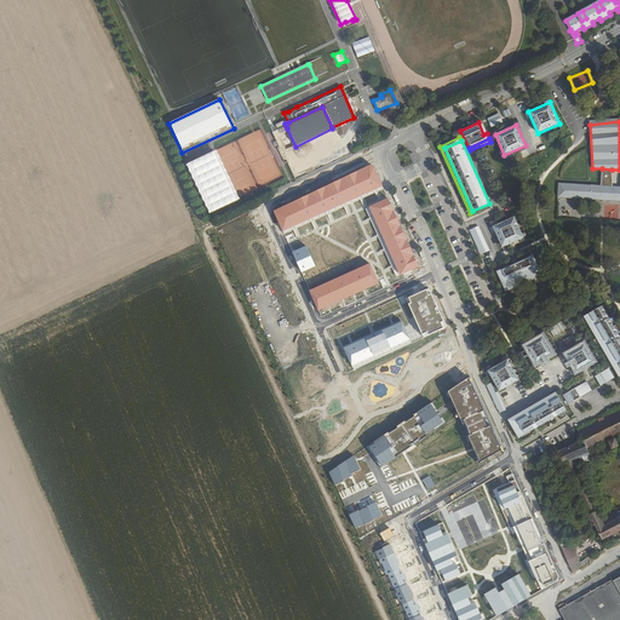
[(216,150),(185,165),(210,213),(239,200),(216,150)]
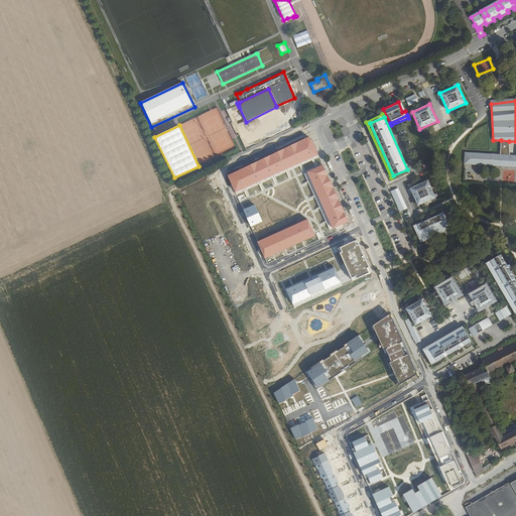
[(227,175),(235,192),(318,154),(310,137),(227,175)]
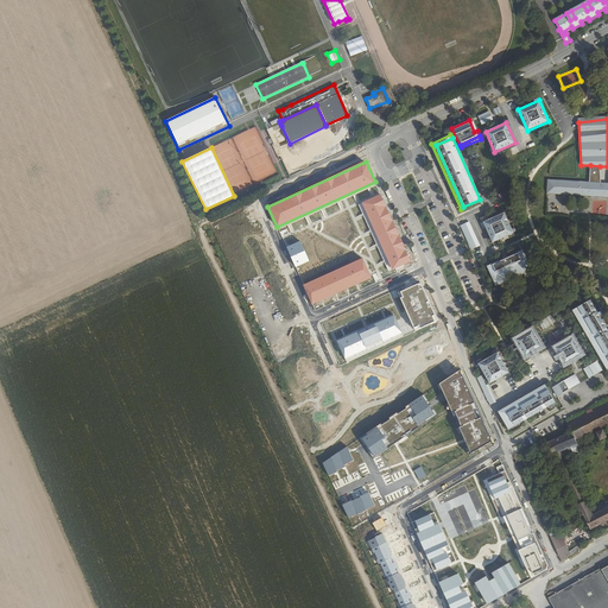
[(589,182),(601,183),(600,166),(590,165),(589,182)]
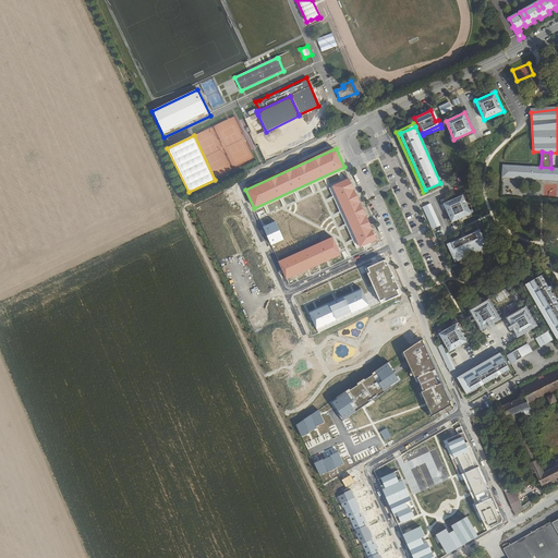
[(502,165),(501,178),(557,181),(557,168),(552,168),(541,167),(502,165)]
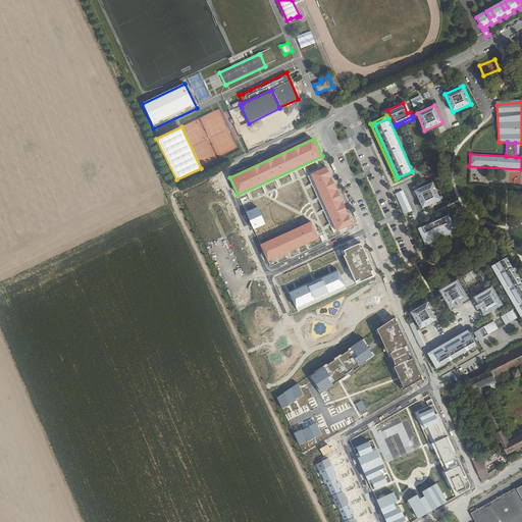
[(326,166),(310,173),(336,231),(353,224),(326,166)]
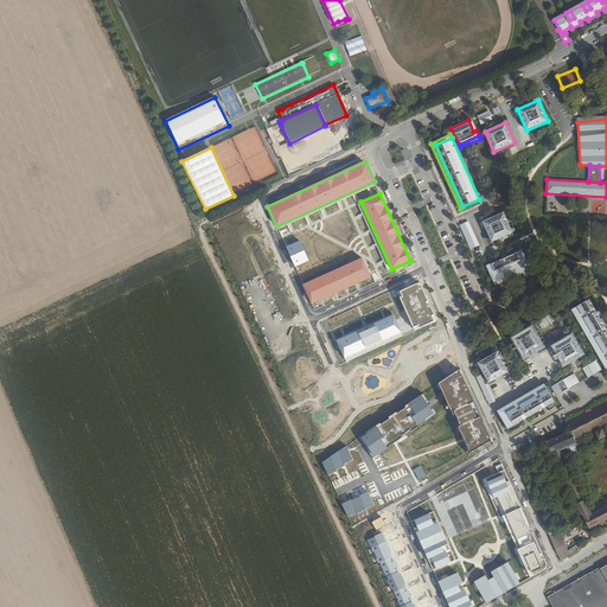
[(545,205),(544,221),(561,221),(562,209),(550,208),(550,205),(545,205)]
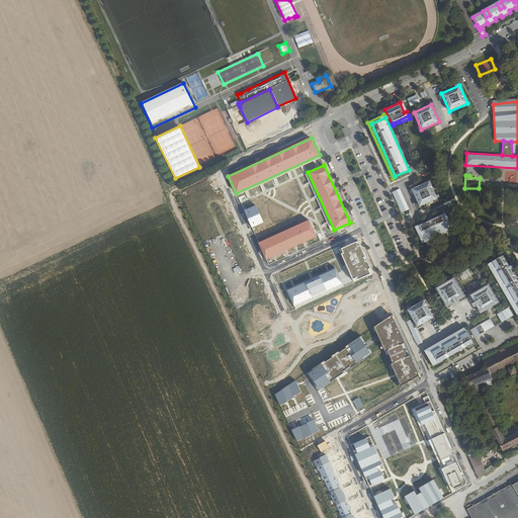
[(429,181),(421,184),(412,189),(419,206),(437,198),(429,181)]
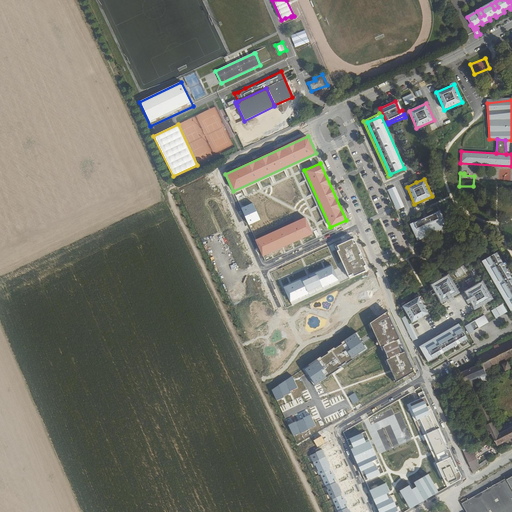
[(389,189),(396,205),(398,209),(404,207),(395,187),(389,189)]
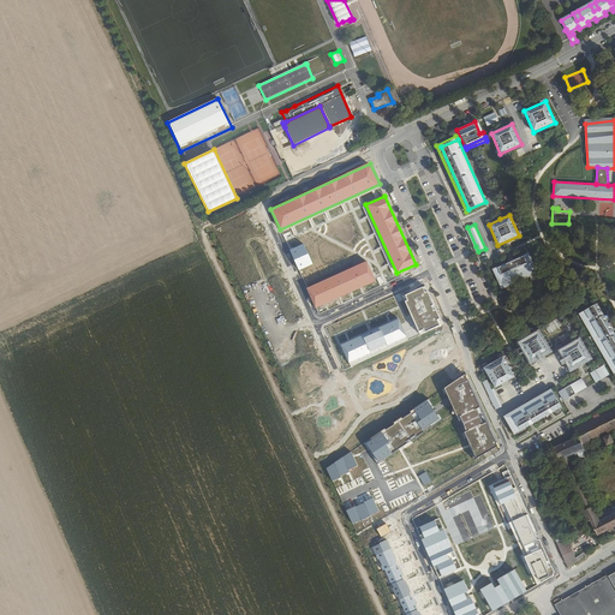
[(304,243),(290,249),(299,270),(314,263),(304,243)]
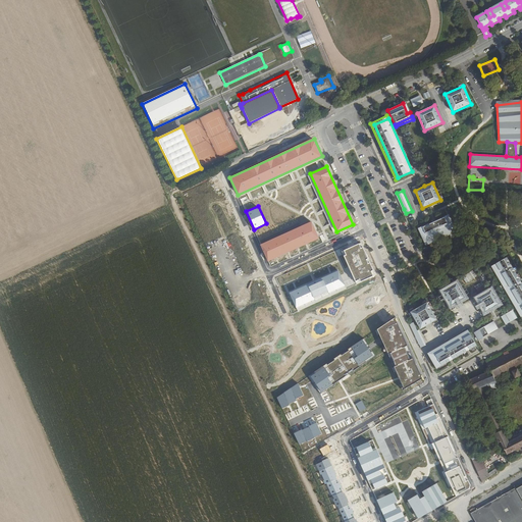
[(425,246),(457,231),(449,214),(447,215),(453,230),(426,242),(420,227),(418,228),(425,246)]
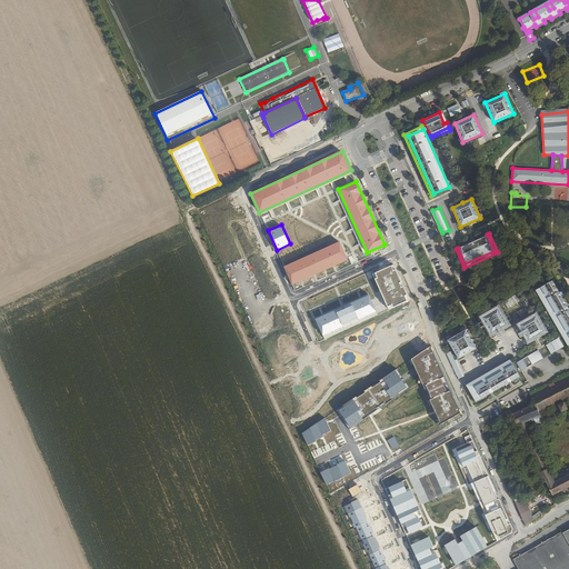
[(465,263),(493,251),(487,235),(458,248),(465,263)]
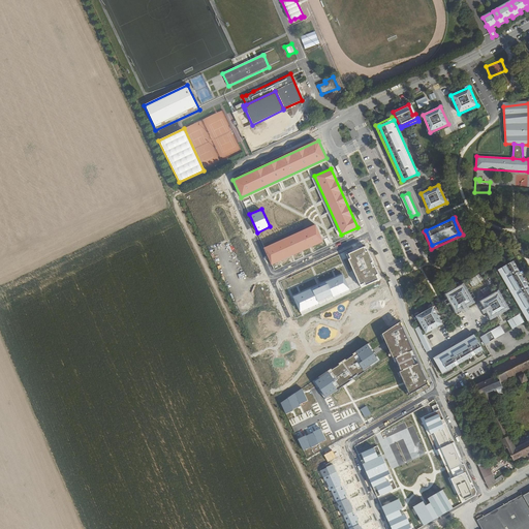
[(272,266),(323,242),(315,224),(263,248),(272,266)]
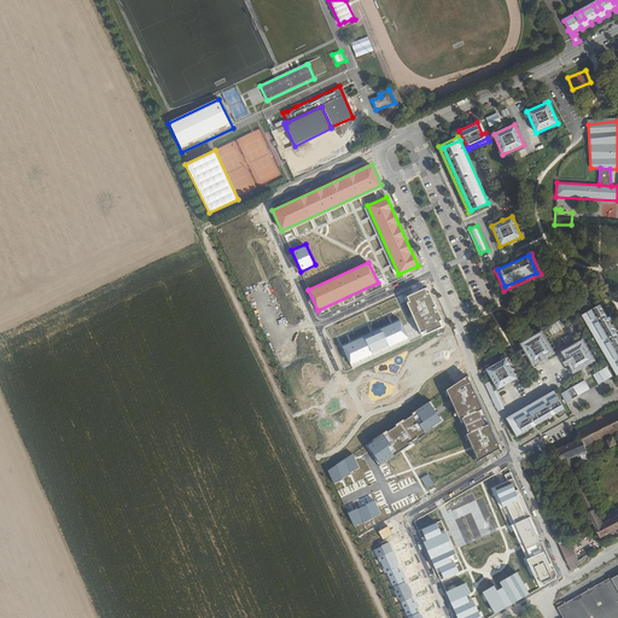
[(426,295),(424,289),(407,297),(409,302),(406,303),(420,333),(425,332),(426,334),(442,327),(439,321),(442,320),(438,312),(436,313),(433,307),(436,305),(430,292),(426,295)]
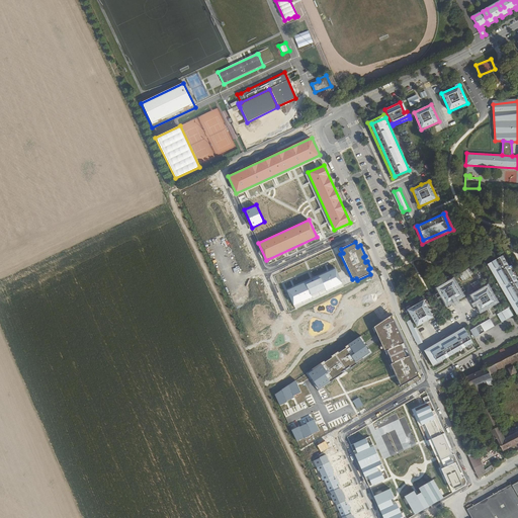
[(517,281),(503,255),(500,256),(517,286),(517,313),(516,315),(517,317),(517,316),(517,281)]
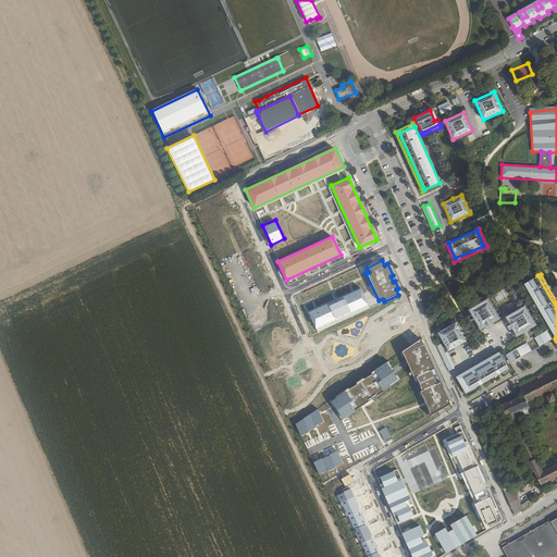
[(556,308),(537,275),(523,284),(555,338),(556,336),(556,308)]
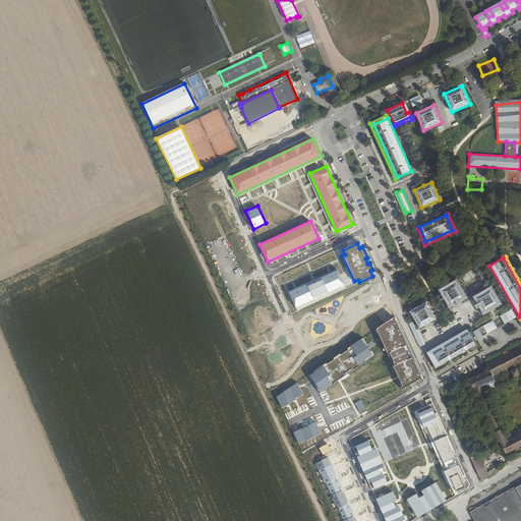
[(296,288),(288,291),(295,307),(345,285),(338,270),(330,273),(314,280),(296,288)]
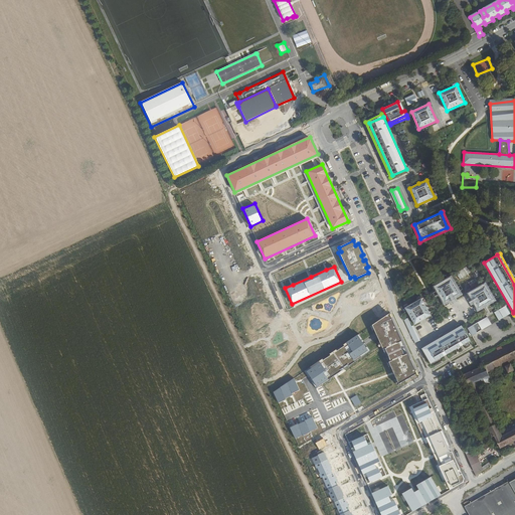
[(451,277),(435,287),(439,295),(456,285),(451,277)]
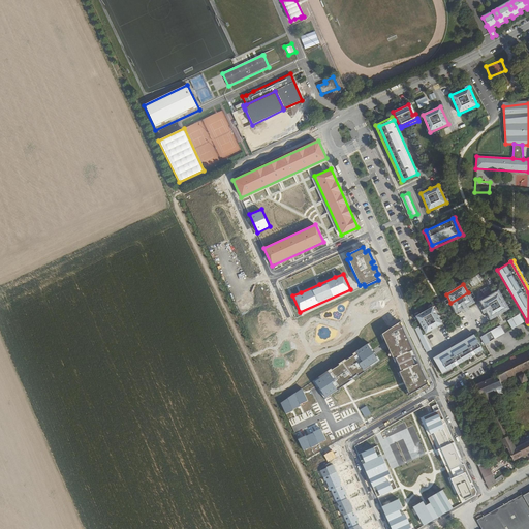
[(498,291),(490,297),(499,313),(507,308),(498,291)]
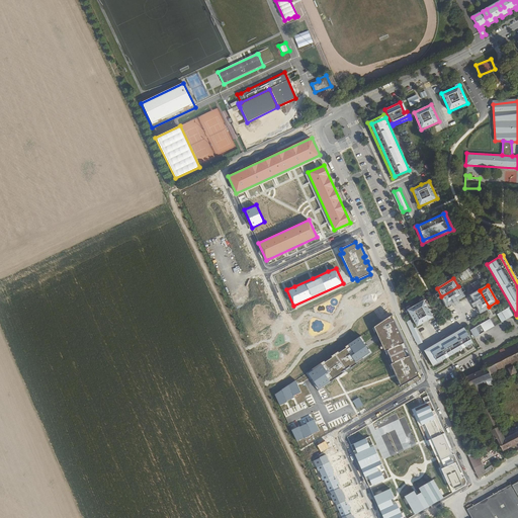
[(463,295),(458,286),(441,296),(446,305),(463,295)]
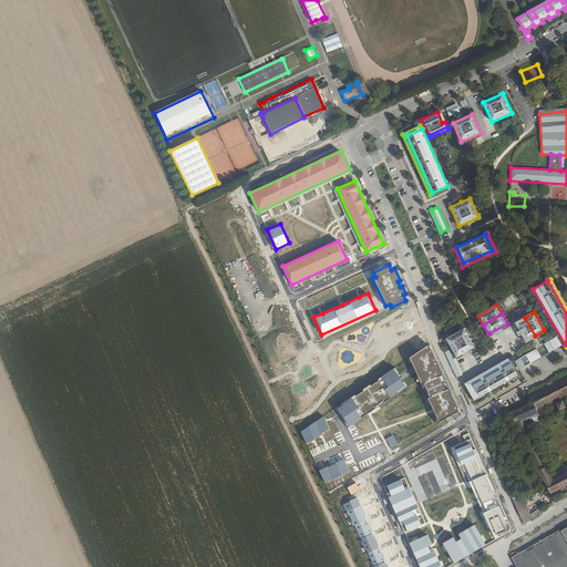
[(525,318),(515,323),(526,341),(535,336),(525,318)]
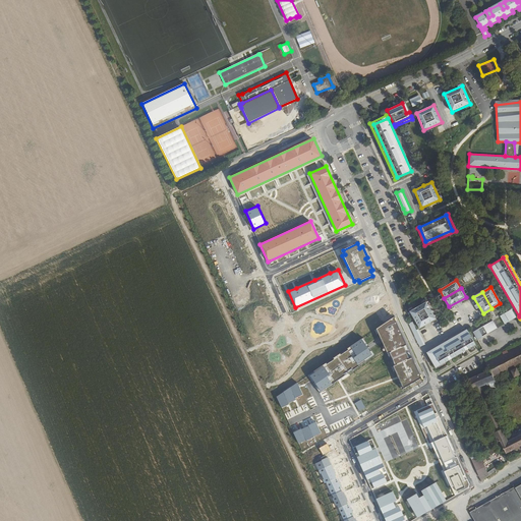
[(426,301),(409,311),(414,320),(430,309),(426,301)]
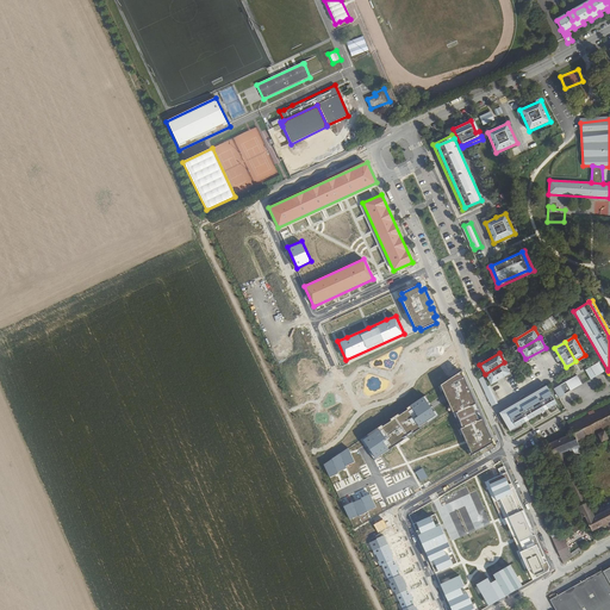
[(504,362),(485,374),(491,385),(510,373),(504,362)]
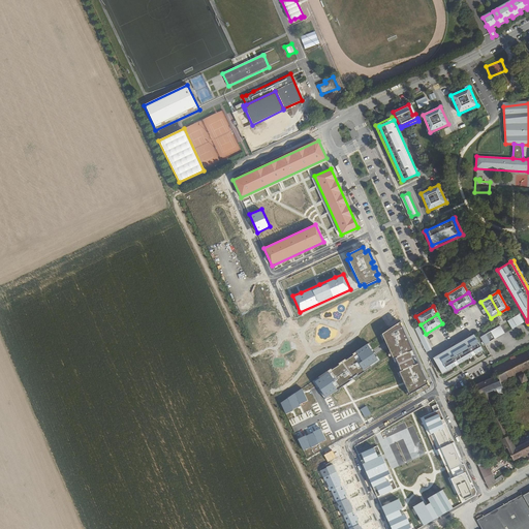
[(519,314),(507,320),(511,329),(523,321),(519,314)]
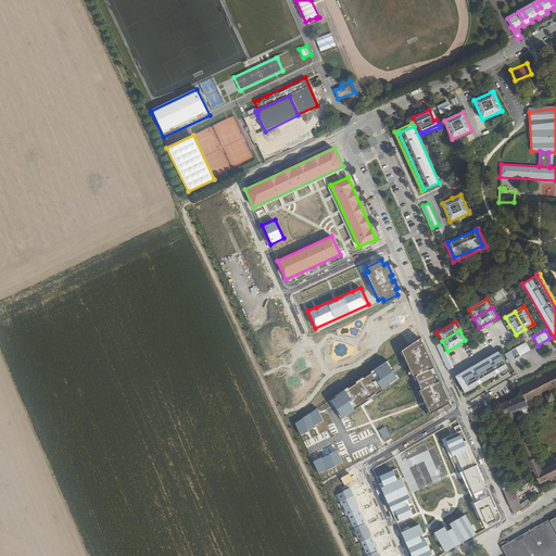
[(425,403),(430,414),(450,403),(420,339),(402,351),(425,403)]
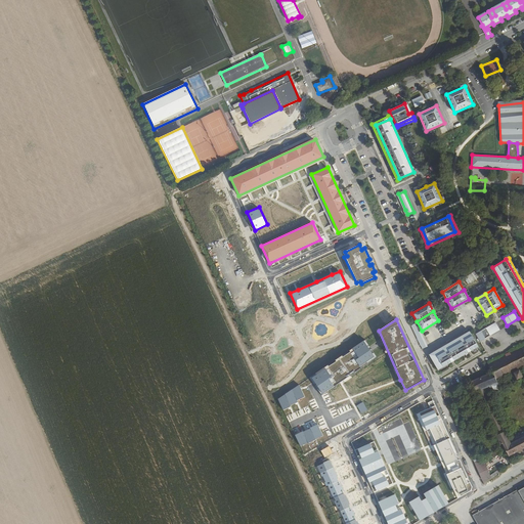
[(475,334),(480,341),(499,330),(495,321),(475,334)]
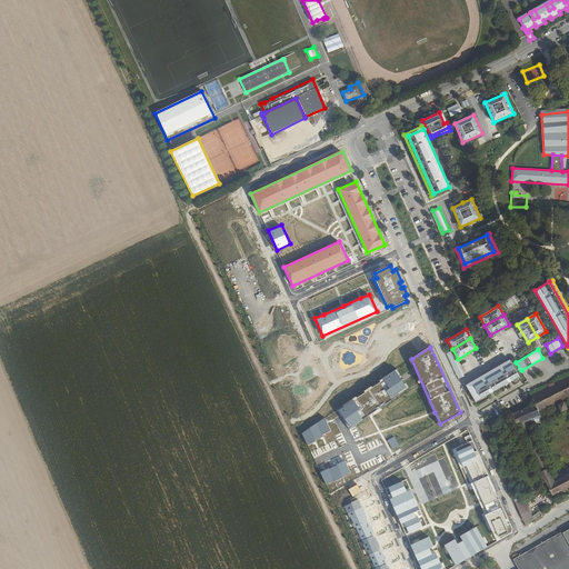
[(450,351),(446,353),(459,380),(465,378),(457,361),(456,362),(450,351)]
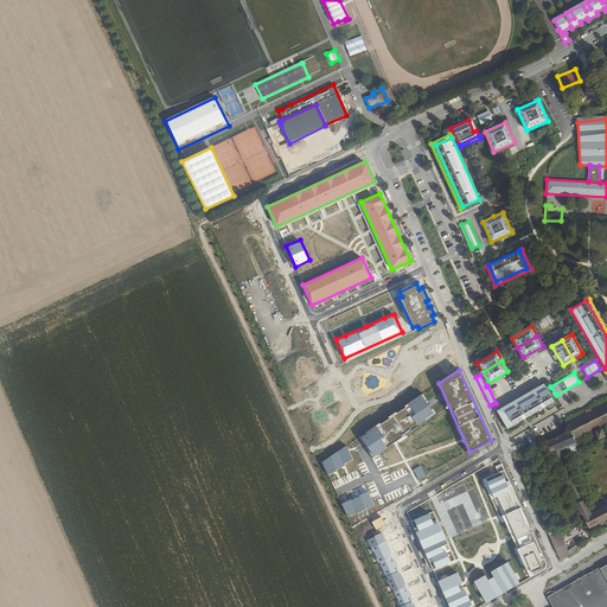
[(499,409),(508,425),(553,398),(543,383),(499,409)]
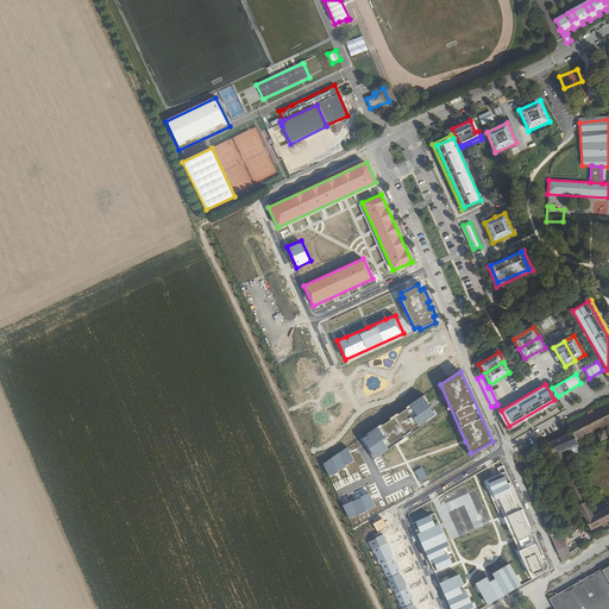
[(427,421),(435,415),(424,396),(406,407),(407,409),(399,414),(397,413),(389,419),(390,420),(382,426),(382,425),(366,434),(368,435),(363,439),(375,458),(406,438),(428,422),(427,421)]
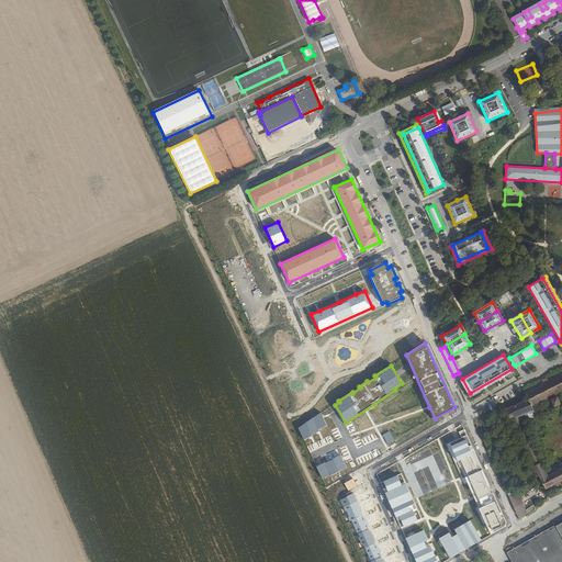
[(460,380),(463,386),(470,397),(513,372),(512,369),(470,393),(462,379),(460,380)]
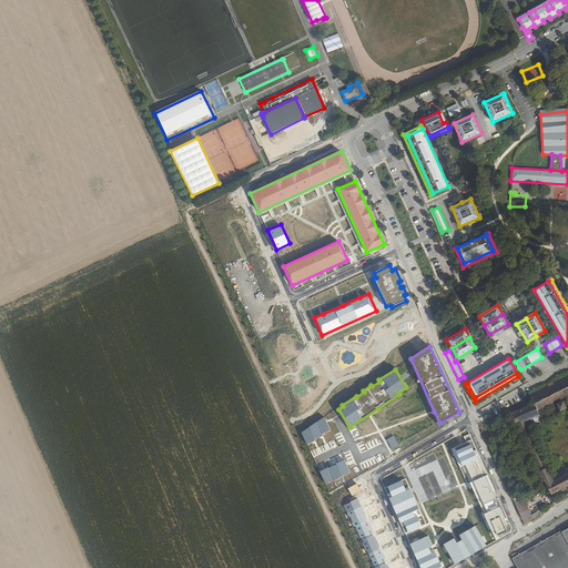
[(529,394),(534,404),(521,409),(514,413),(510,414),(515,425),(516,425),(537,473),(547,468),(529,428),(566,408),(567,407),(565,401),(566,401),(567,398),(567,373),(553,382),(529,394)]
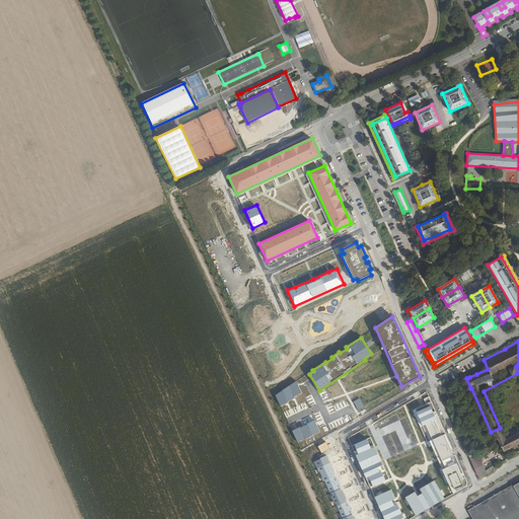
[(296,381),(275,394),(280,406),(288,402),(288,401),(295,398),(295,396),(302,393),(296,381)]
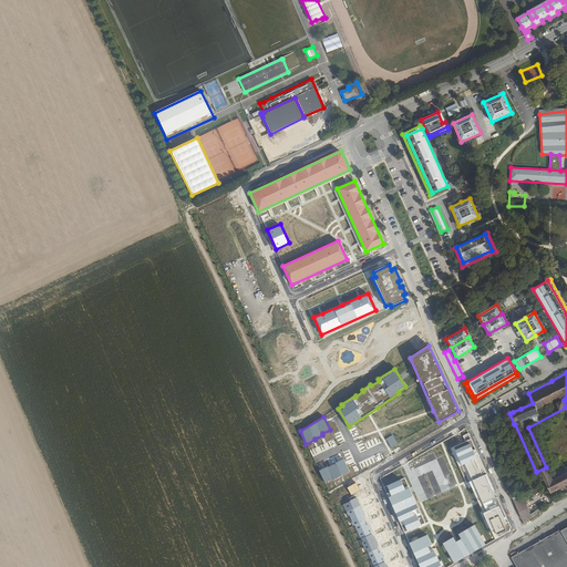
[(393,435),(387,439),(391,447),(398,444),(393,435)]
